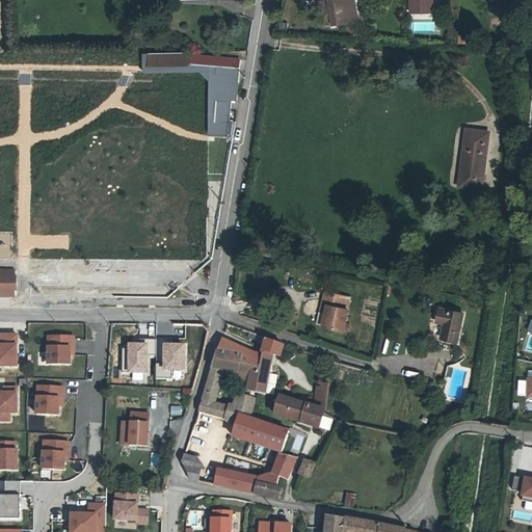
[(335,19),(335,10),(333,0),(324,0),(322,0),(324,20),(335,19)]
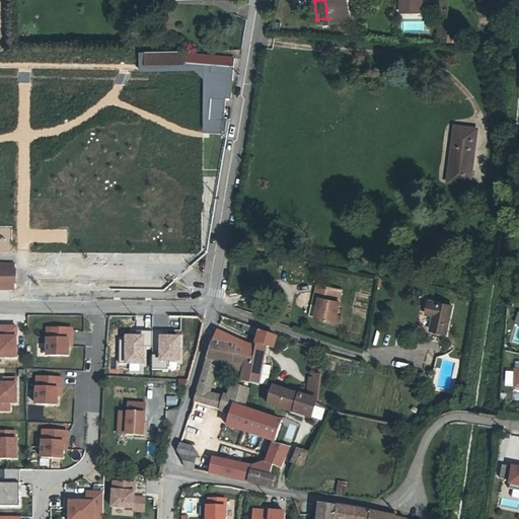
[(324,0),(326,10),(348,9),(347,0),(324,0)]
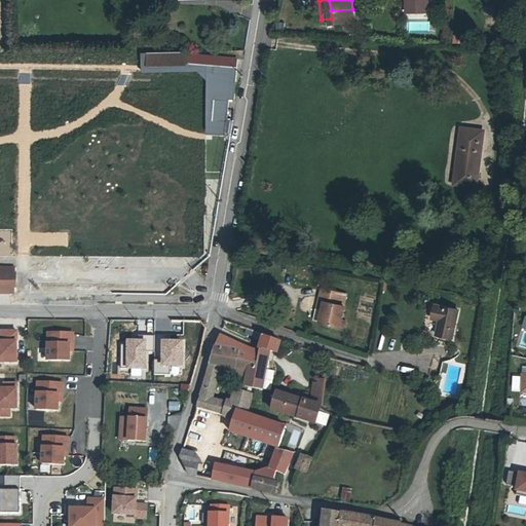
[(409,0),(409,13),(430,13),(430,0),(409,0)]
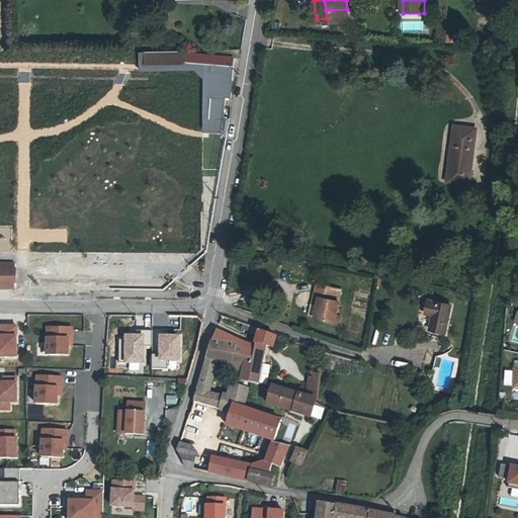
[(326,18),(327,22),(351,21),(351,8),(347,9),(326,10),(326,18)]
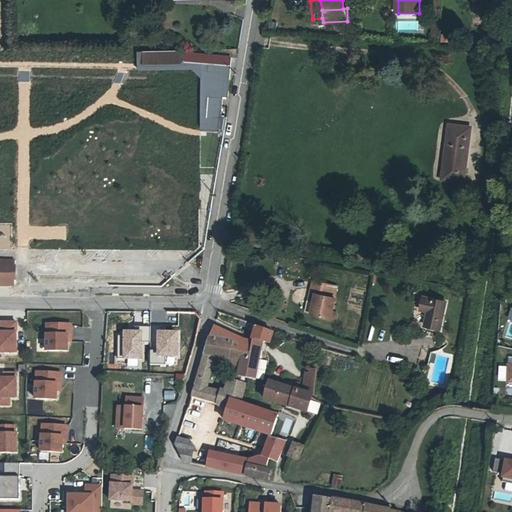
[(201,95),(222,96),(227,96),(230,57),(182,53),(182,50),(136,51),(137,65),(137,70),(201,69),(201,95)]
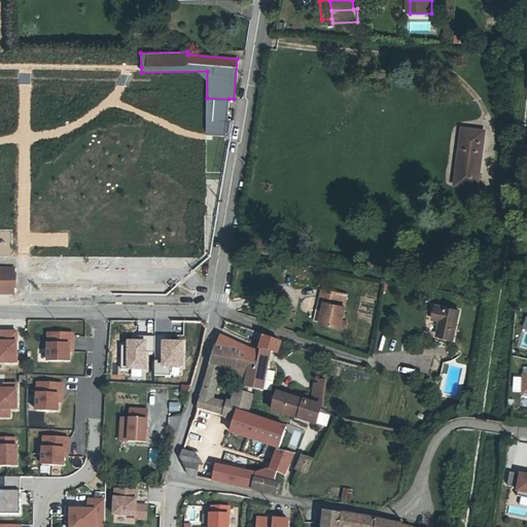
[(229,99),(207,98),(207,121),(226,121),(229,99)]
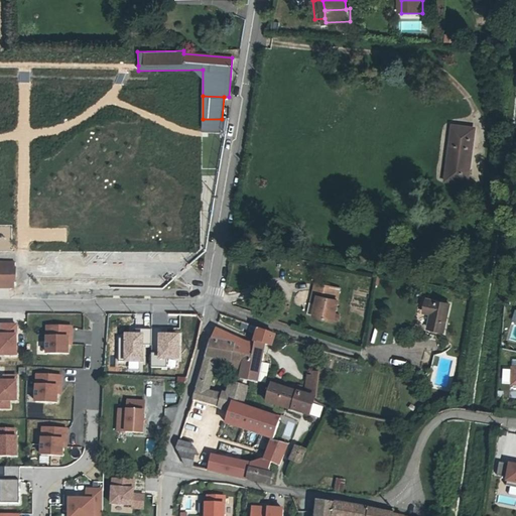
[(222,119),(203,119),(203,130),(226,130),(228,119),(222,119)]
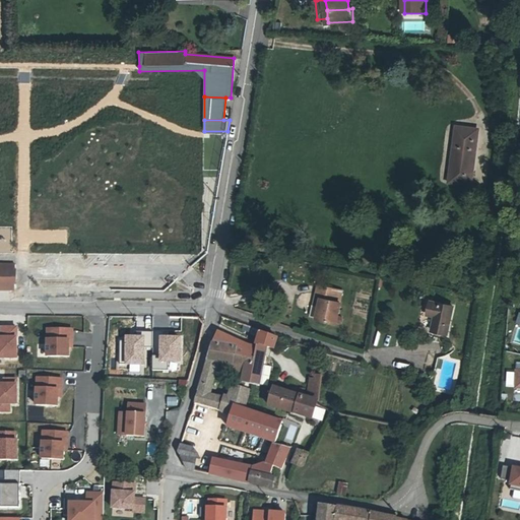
[(458,128),(450,184),(471,188),(480,132),(458,128)]
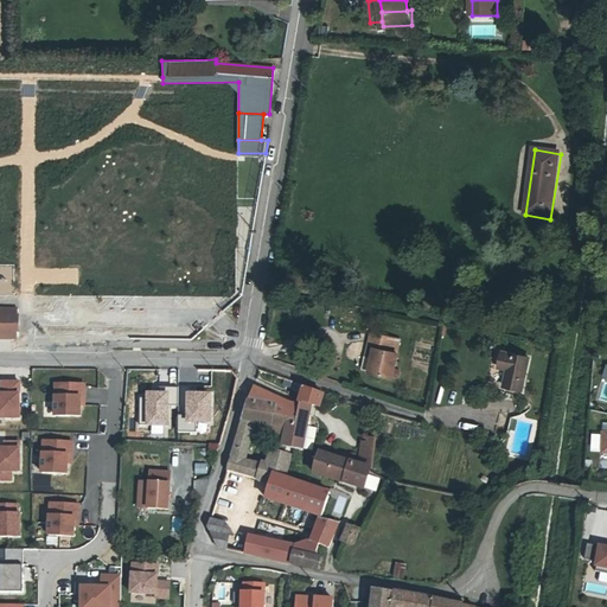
[(17,308),(0,307),(0,338),(16,339),(17,308)]
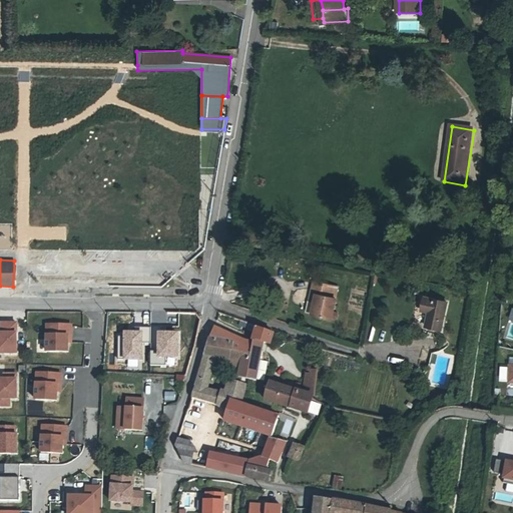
[(285,277),(298,279),(299,269),(287,267),(285,277)]
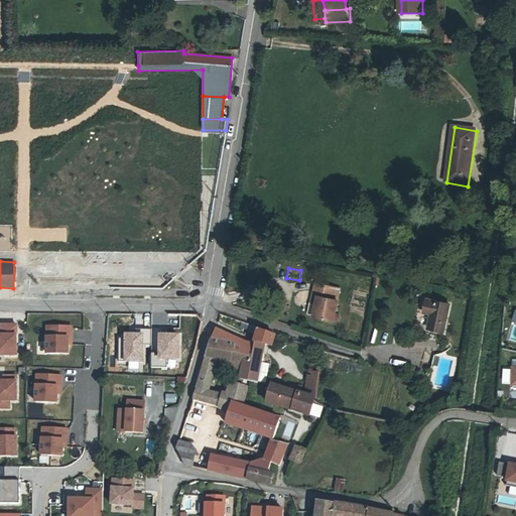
[(333,323),(338,301),(333,300),(335,288),(314,285),(311,297),(317,298),(315,304),(312,318),(333,323)]
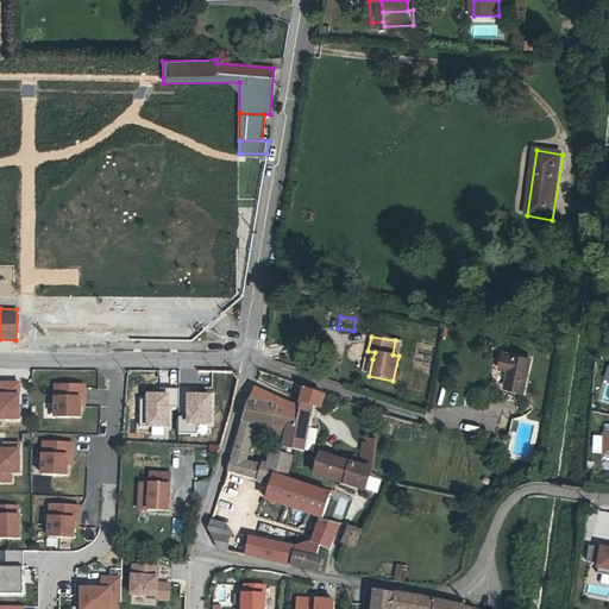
[(402,341),(395,340),(393,355),(399,356),(402,341)]
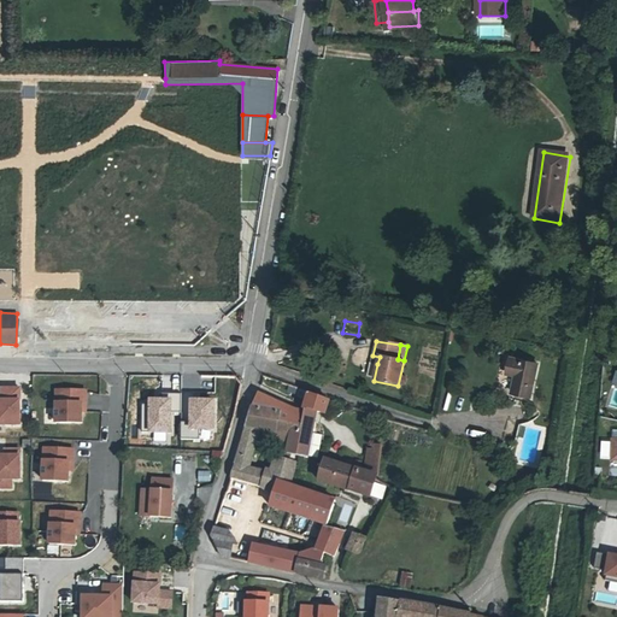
[(513,378),(511,397),(529,400),(535,366),(507,360),(505,377),(513,378)]
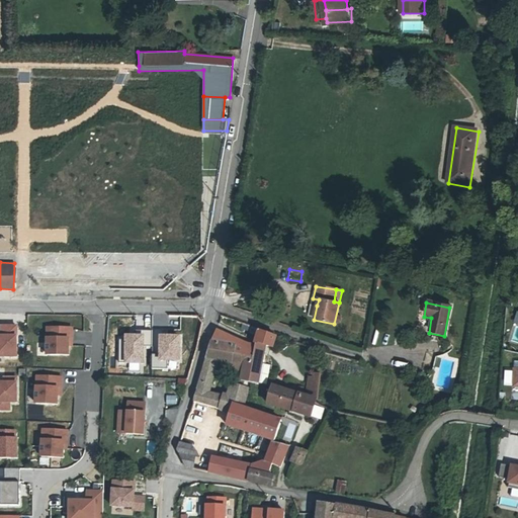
[(0,334),(0,355),(16,356),(16,325),(0,325),(0,334)]
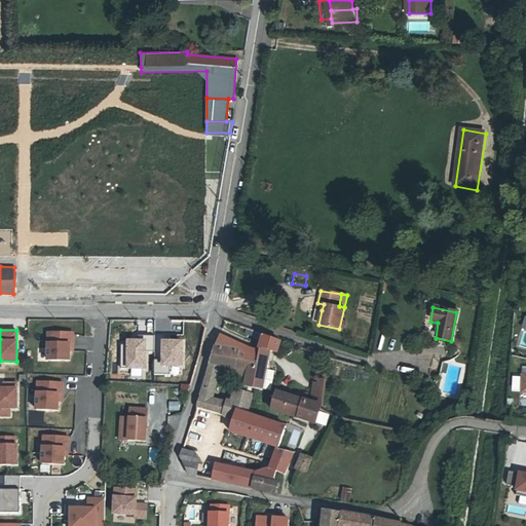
[(259,343),(262,344),(264,338),(264,337),(248,331),(246,336),(253,339),(253,341),(259,343)]
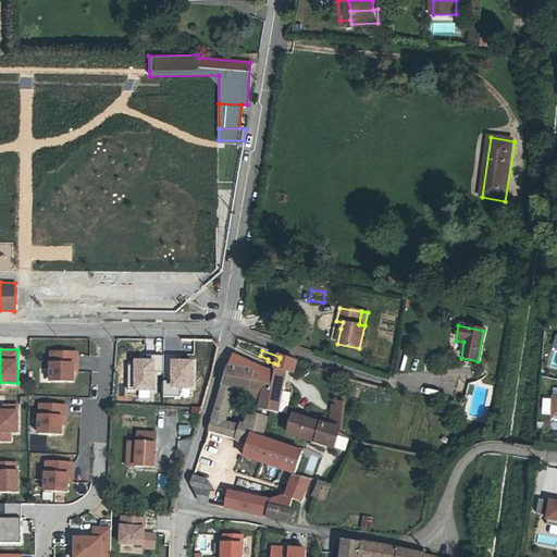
[(77,354),(50,354),(50,383),(74,383),(74,366),(77,366),(77,354)]
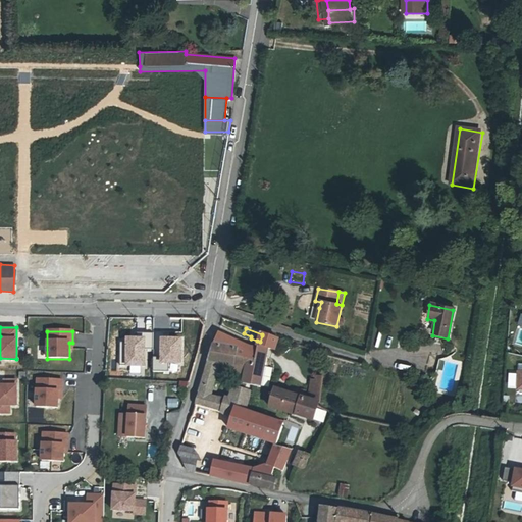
[(124,336),(124,342),(119,342),(120,365),(146,364),(146,348),(153,348),(153,333),(142,333),(142,336),(124,336)]
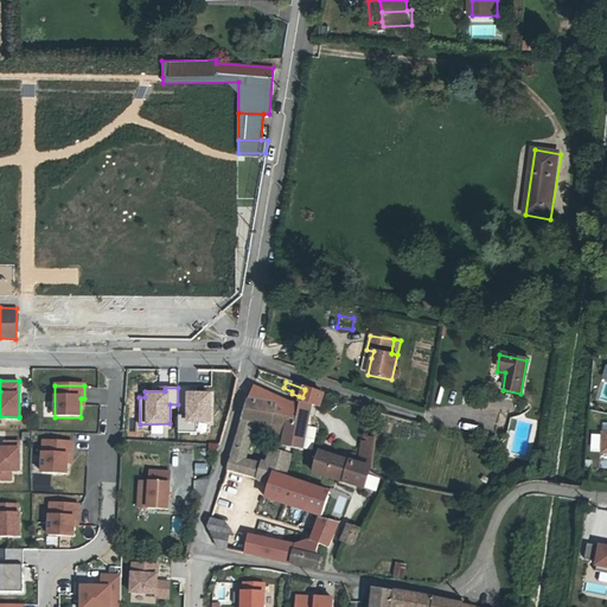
[(254,389),(243,421),(256,423),(273,426),(270,433),(283,436),(287,420),(275,416),(279,406),(280,398),(254,389)]
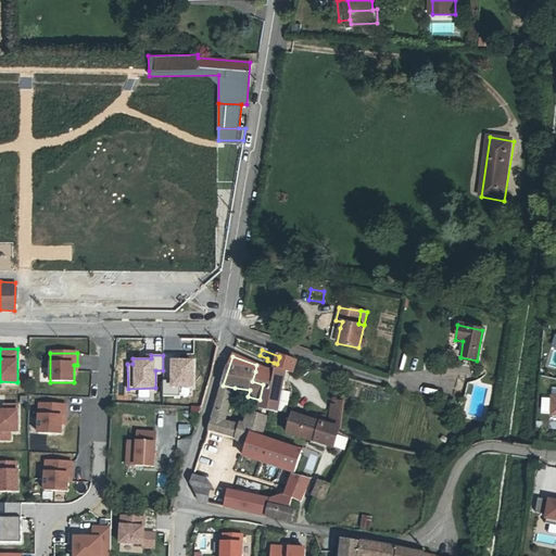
[(276,369),(292,375),(295,363),(279,357),(277,364),(276,369)]
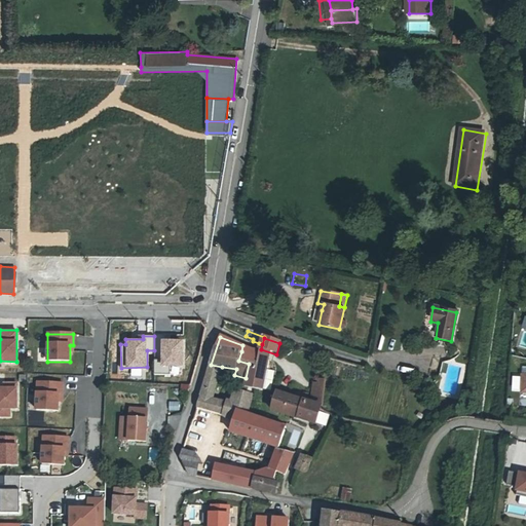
[(183,340),(162,340),(161,359),(154,359),(154,373),(170,374),(170,366),(183,366),(183,340)]
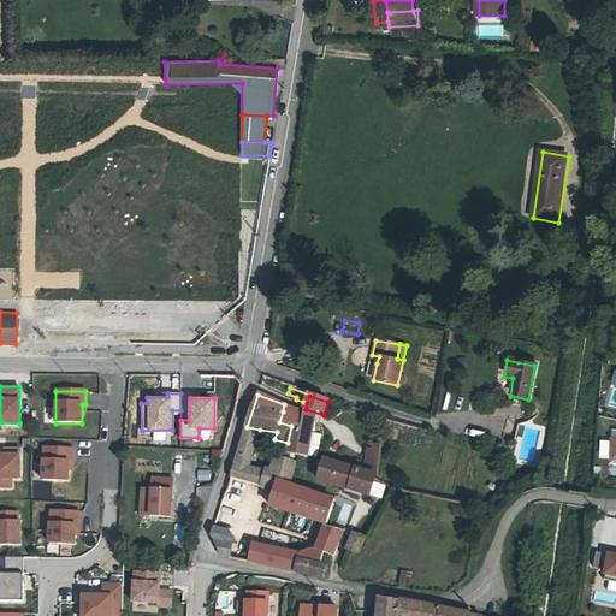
[(327,402),(324,415),(330,418),(333,404),(327,402)]
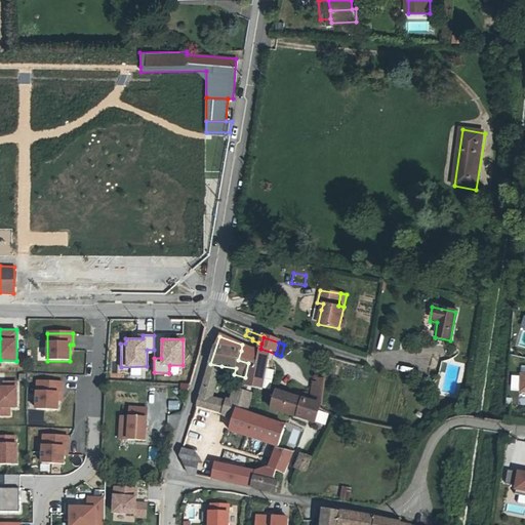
[(238,360),(248,363),(255,365),(258,356),(241,351),(238,360)]
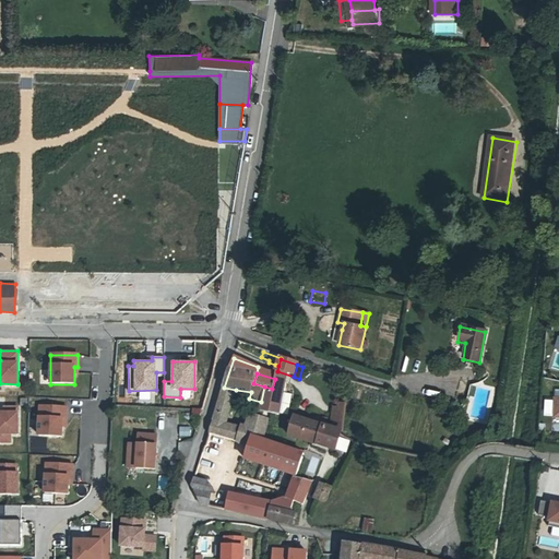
[(264,387),(261,402),(259,413),(270,414),(277,415),(285,382),(275,379),(272,389),(264,387)]
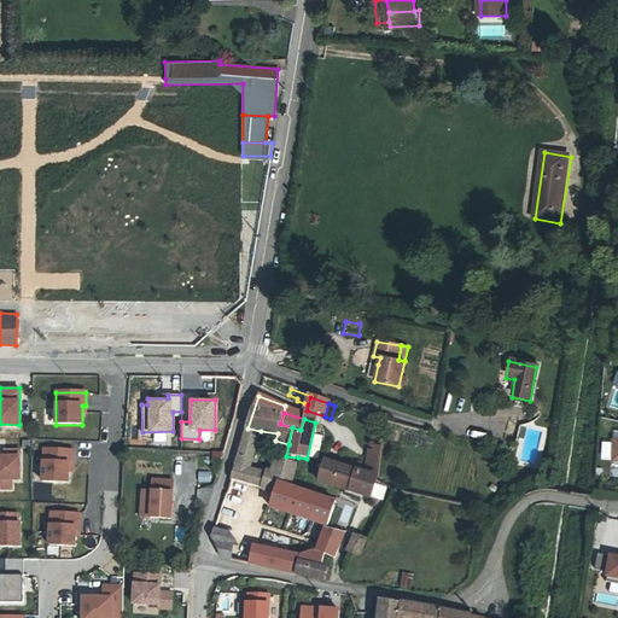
[(251,461),(261,431),(248,429),(239,459),(251,461)]
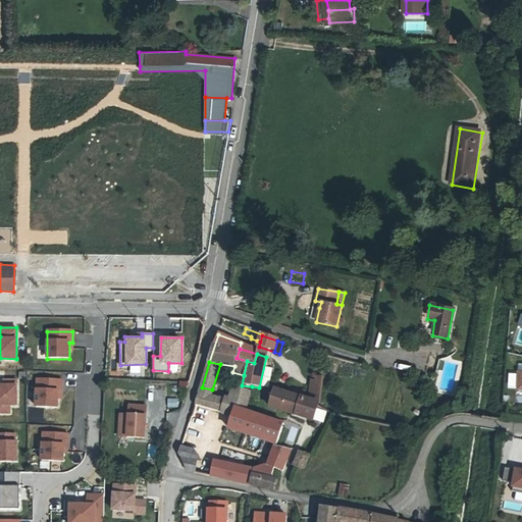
[(310,379),(309,386),(306,399),(319,403),(323,376),(317,375),(316,381),(310,379)]
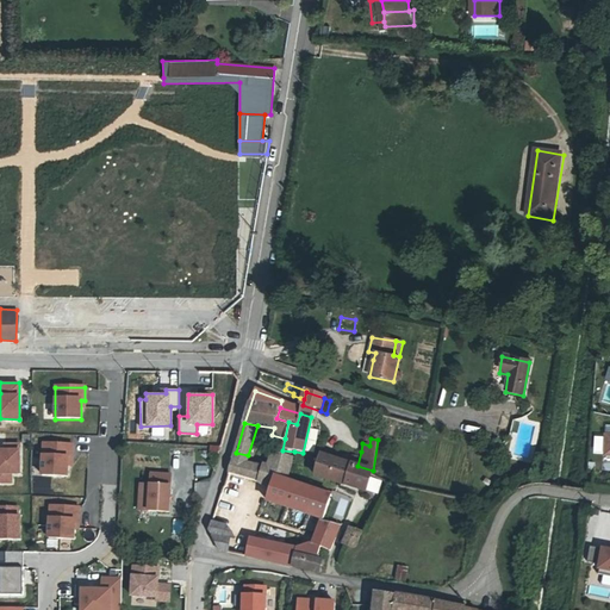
[(19,473),(19,443),(2,443),(2,448),(0,448),(0,483),(12,483),(12,473),(19,473)]
